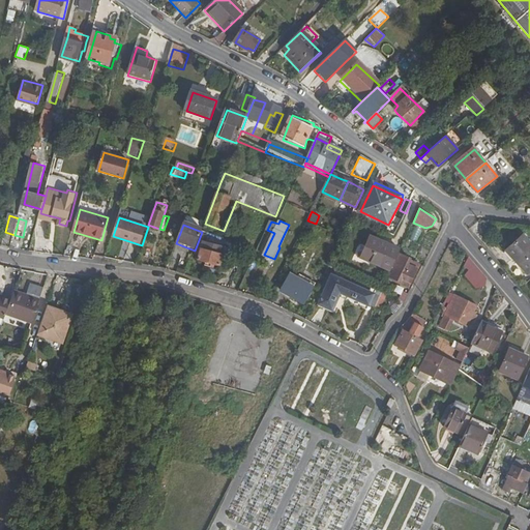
[(529,273),(529,274),(529,242),(523,235),(506,251),(528,274),(529,273)]
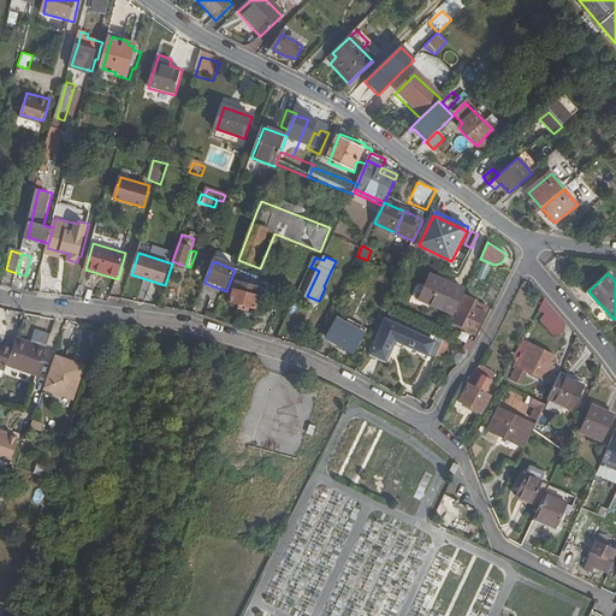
[(466,292),(466,290),(433,277),(424,300),(456,313),(466,292)]
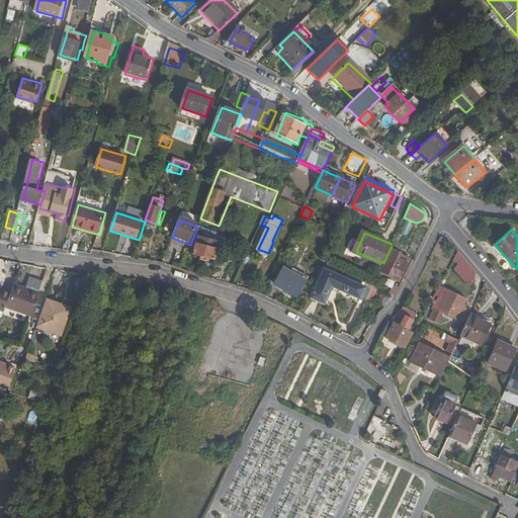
[(220,241),(202,237),(200,244),(197,243),(194,253),(202,255),(201,259),(207,261),(208,256),(214,258),(220,241)]
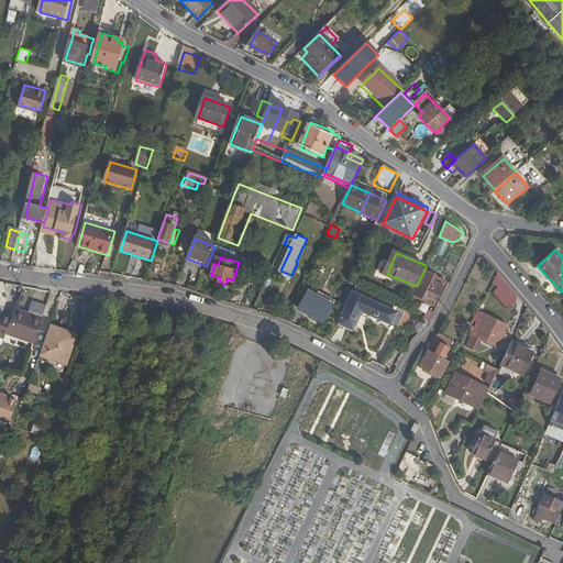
[(417,286),(414,293),(417,294),(422,283),(430,286),(432,280),(443,285),(444,283),(434,278),(437,274),(437,273),(426,267),(417,286)]
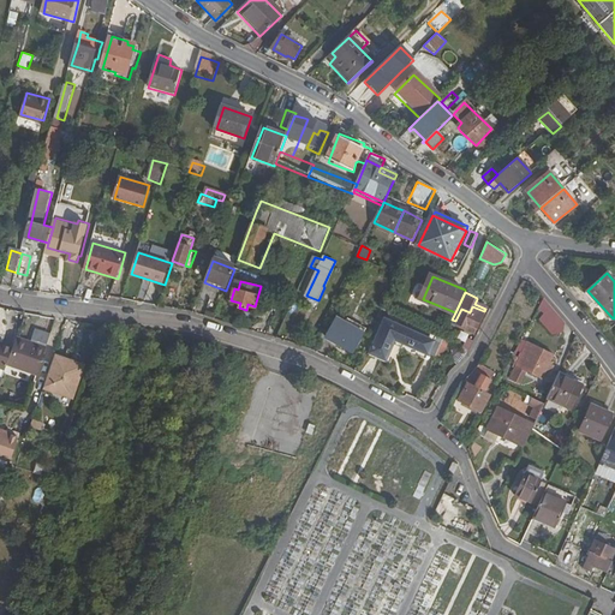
[(543,315),(539,317),(553,336),(566,327),(547,298),(536,305),(543,315)]
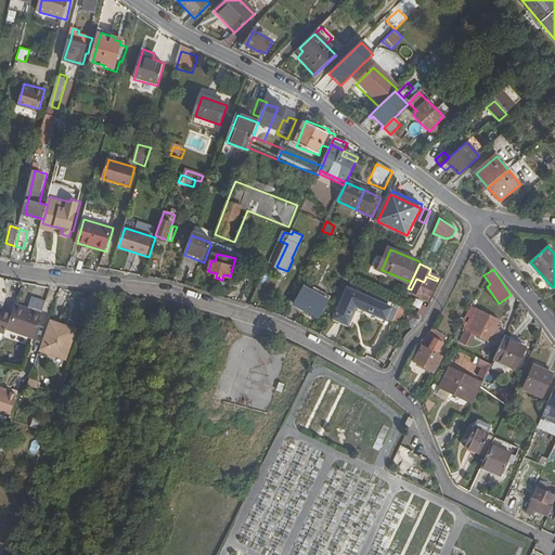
[(440,274),(430,270),(428,274),(438,279),(440,274)]
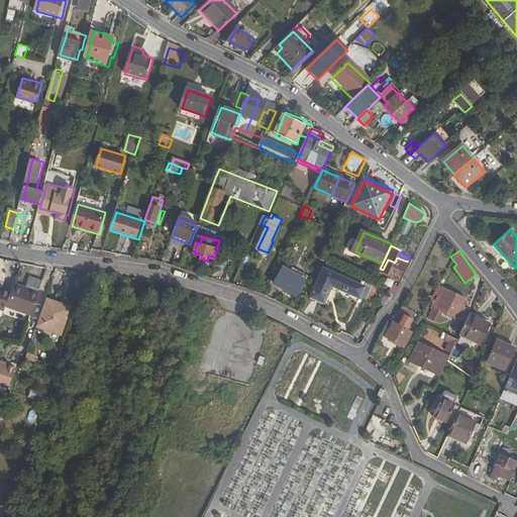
[(388,260),(383,270),(394,275),(396,272),(402,274),(407,262),(397,257),(395,263),(388,260)]
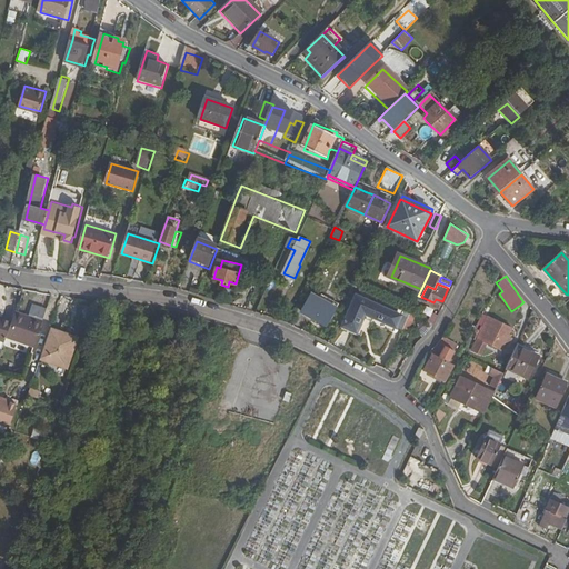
[(305,311),(318,318),(326,300),(315,293),(305,311)]
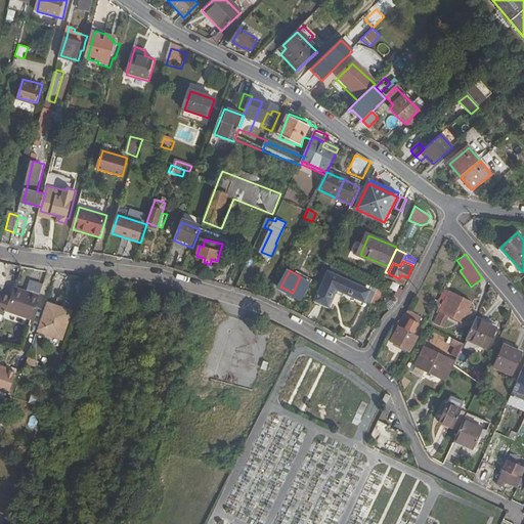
[(367,302),(372,304),(373,301),(376,294),(379,288),(376,286),(373,292),(329,272),(316,301),(333,308),(339,295),(365,307),(367,302)]
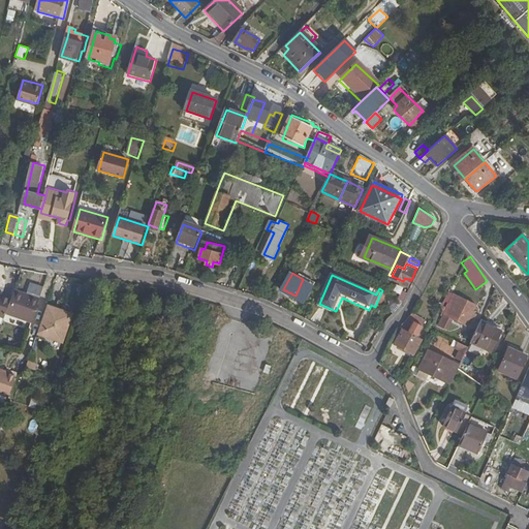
[(303,279),(296,296),(306,302),(315,285),(303,279)]
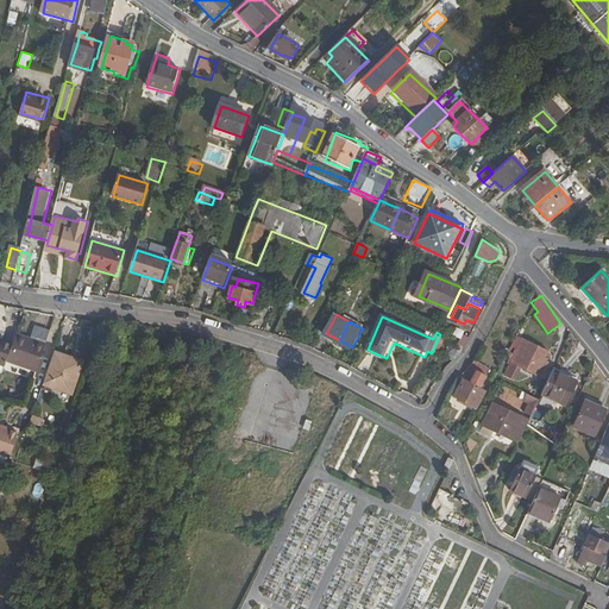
[(50,332),(36,326),(31,338),(45,343),(50,332)]
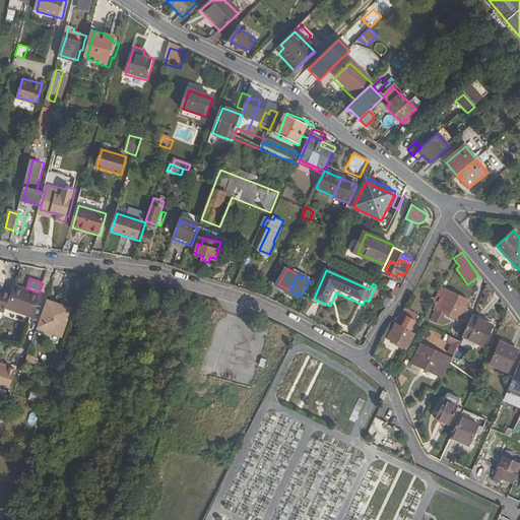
[(31,293),(14,286),(13,289),(29,296),(31,293)]
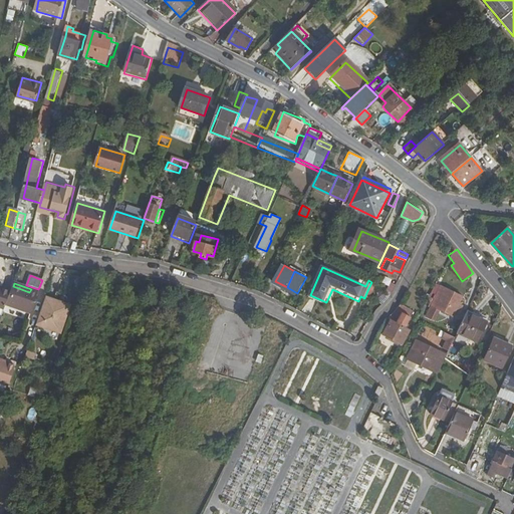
[(0,307),(5,309),(6,306),(11,290),(0,286),(0,307)]
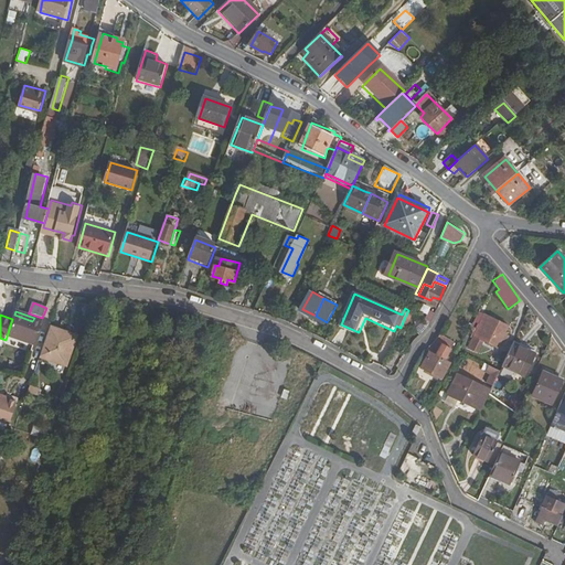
[(12,319),(7,337),(33,345),(42,321),(34,318),(32,321),(14,315),(12,319)]
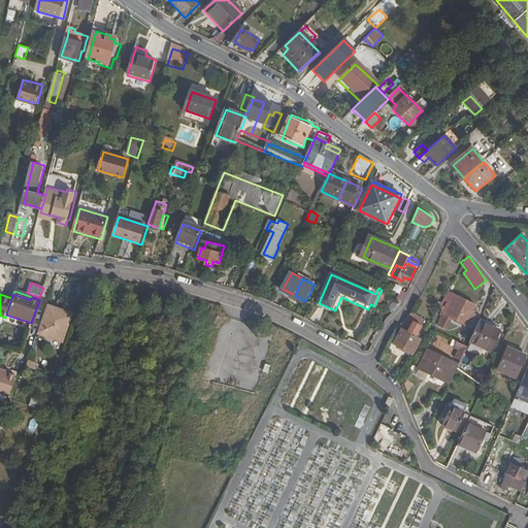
[(475,304),(454,294),(443,315),(466,325),(467,321),(471,312),(475,304)]
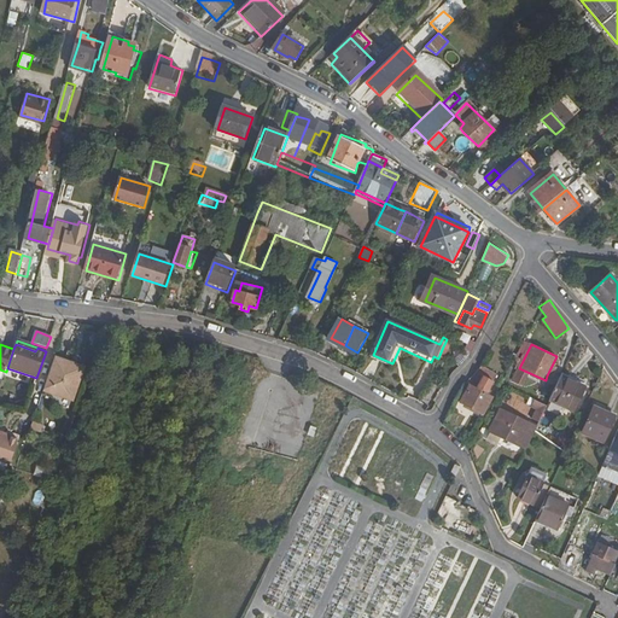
[(443,347),(439,355),(445,357),(449,349),(443,347)]
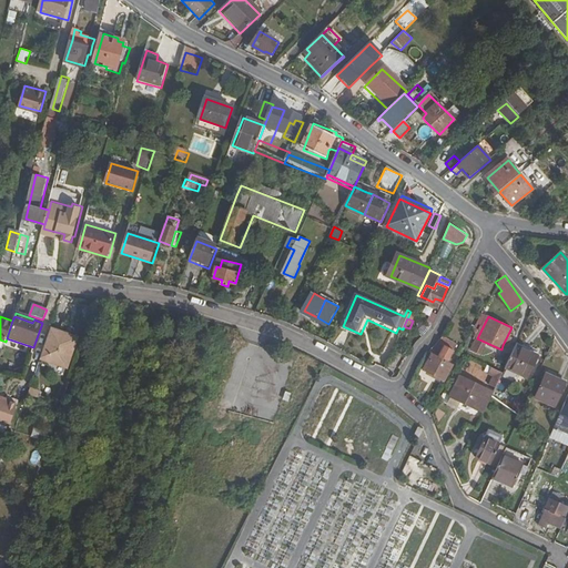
[(51,330),(41,358),(68,367),(79,338),(51,330)]
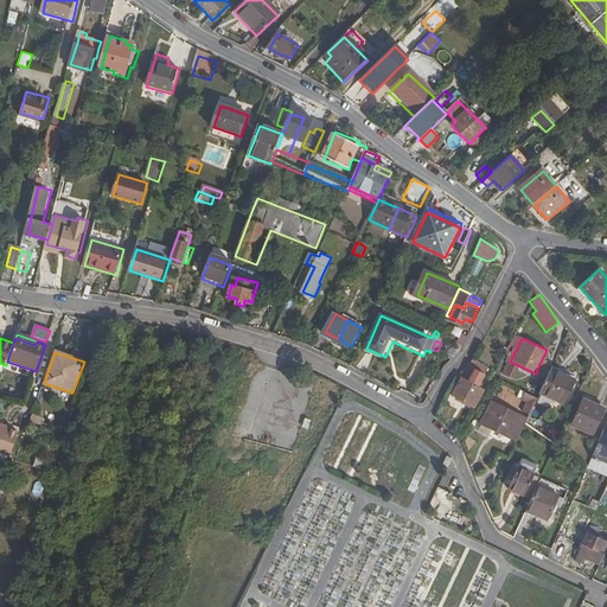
[(489,365),(475,359),(473,363),(471,366),(460,372),(459,376),(462,377),(454,397),(475,407),(484,388),(480,385),(489,365)]
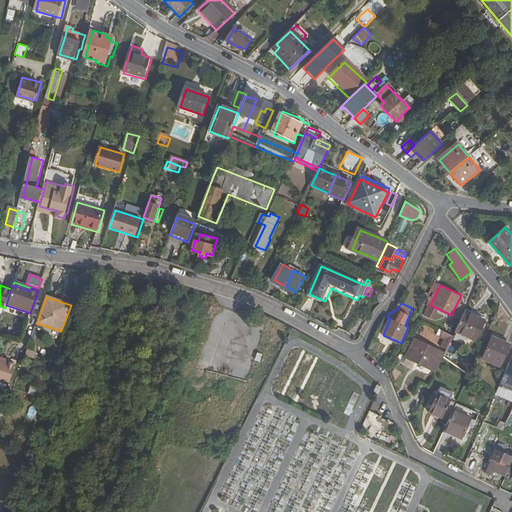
[(461,305),(457,303),(453,311),(457,313),(461,305)]
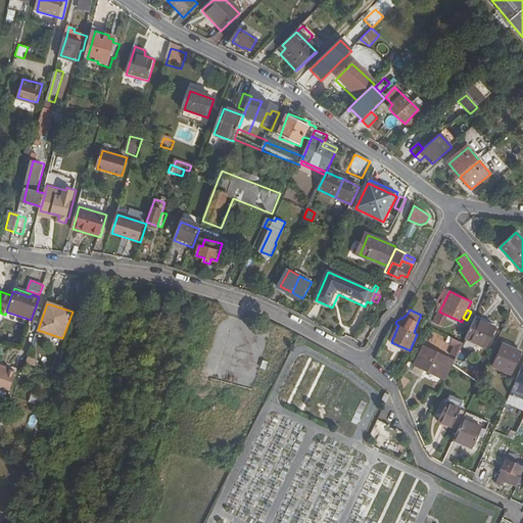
[(496,327),(476,318),(466,340),(486,349),(496,327)]
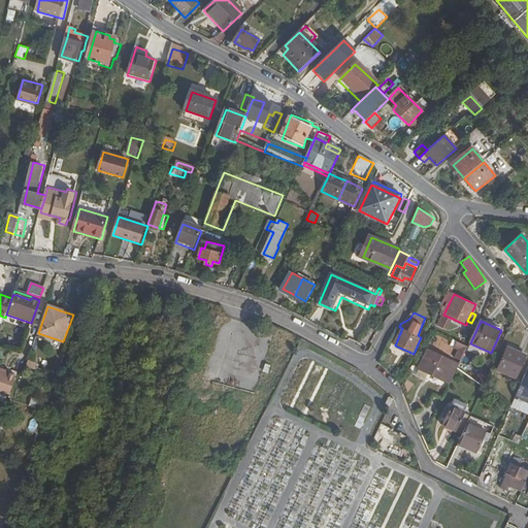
[(451,358),(461,361),(466,345),(456,342),(451,358)]
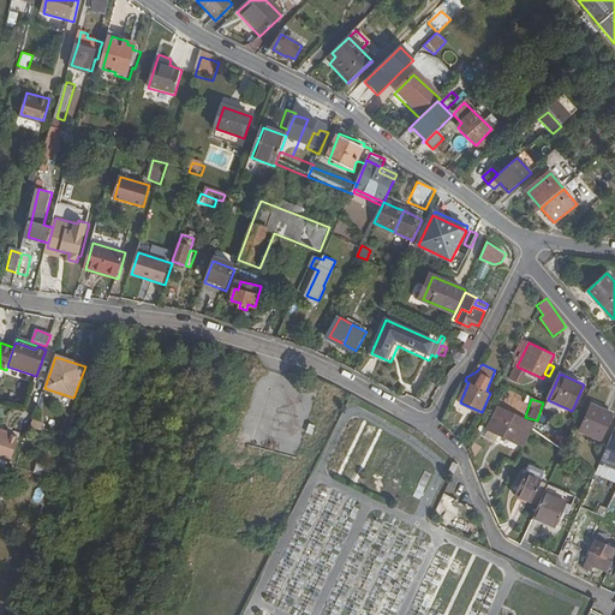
[(482,428),(525,447),(535,428),(536,424),(494,405),(482,428)]
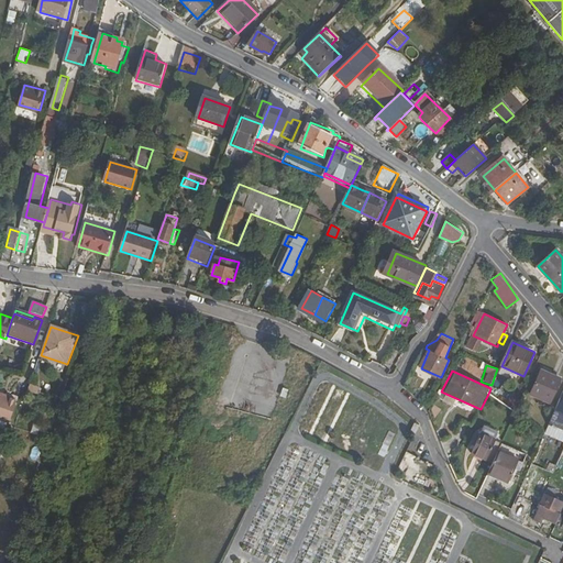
[(551,403),(561,378),(549,374),(541,371),(532,395),(551,403)]
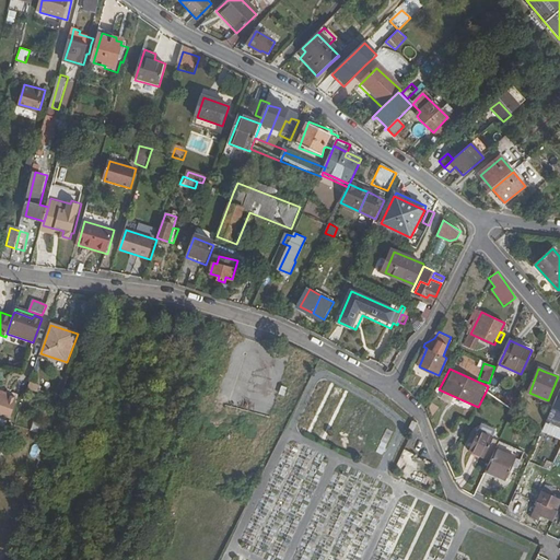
[(31,383),(27,392),(38,395),(42,387),(31,383)]
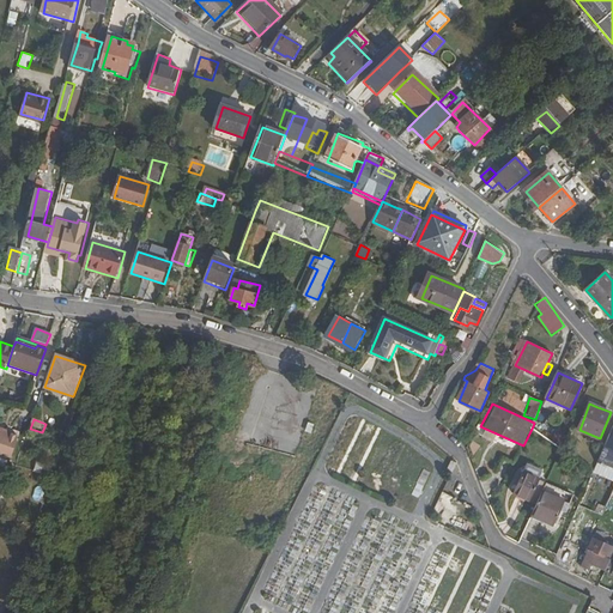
[(4,430),(5,428),(0,425),(0,456),(11,460),(18,435),(12,432),(4,430)]
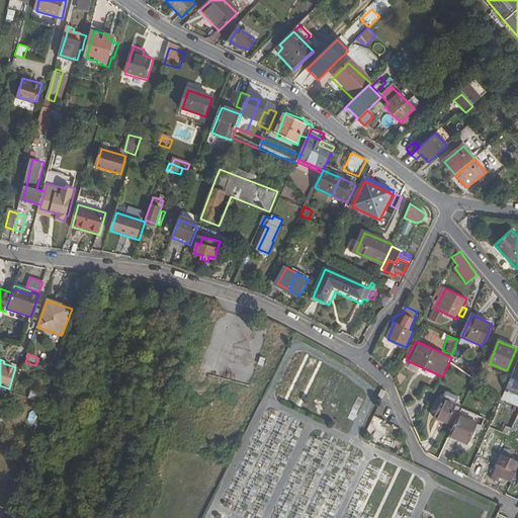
[(517,363),(505,395),(517,400),(517,363)]
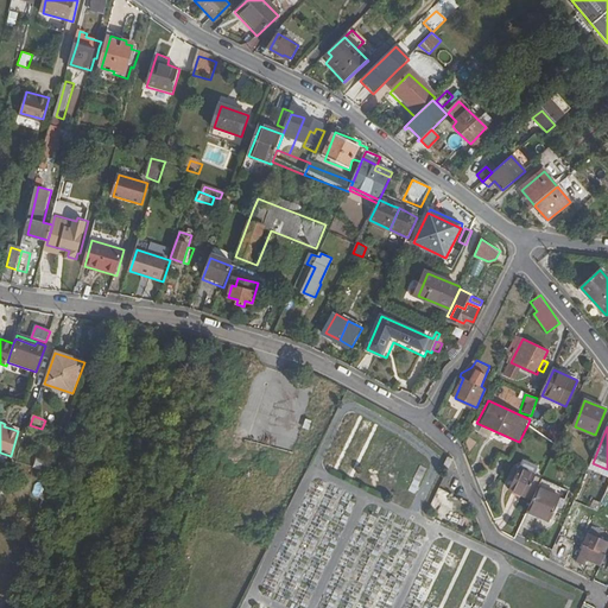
[(525,499),(534,479),(536,477),(518,470),(510,493),(525,499)]
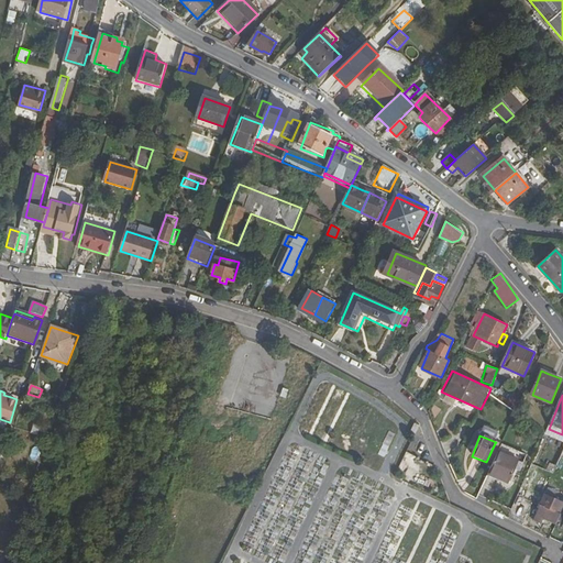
[(498,452),(501,446),(495,443),(486,462),(493,464),(498,452)]
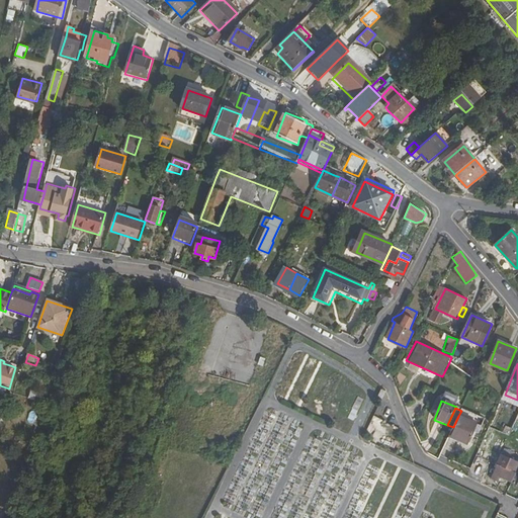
[(449,436),(460,440),(469,444),(478,424),(458,416),(453,427),(449,436)]
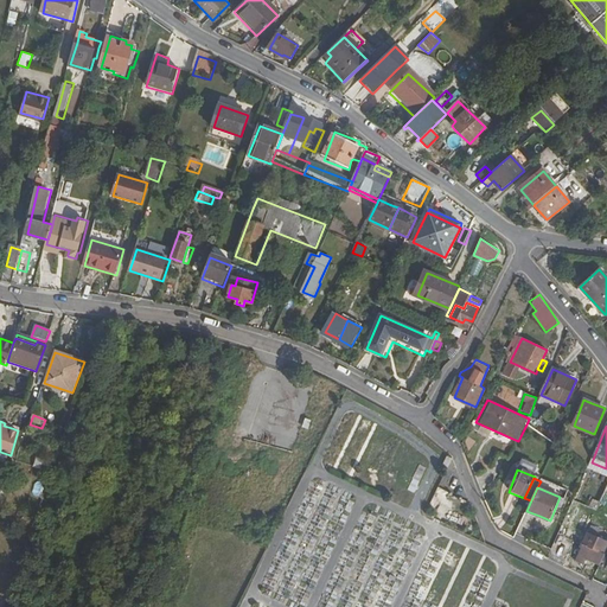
[(526,511),(525,515),(538,521),(540,516),(526,511)]
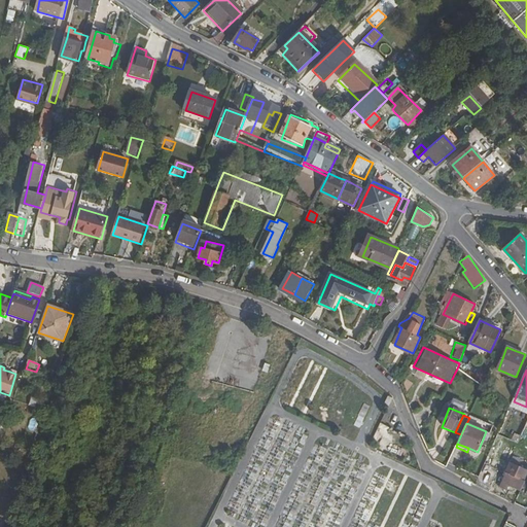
[(525,486),(526,481),(526,469),(512,463),(502,482),(516,488),(519,483),(525,486)]
